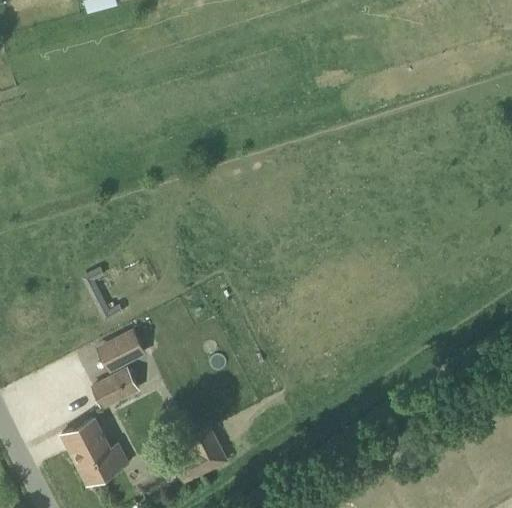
[(81,0),(85,14),(117,5),(115,0),(81,0)]
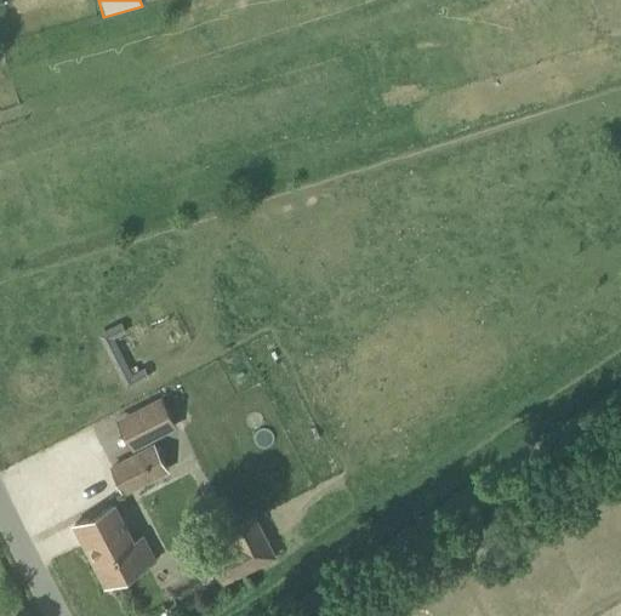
[(131,391),(151,381),(144,369),(135,374),(113,331),(103,336),(131,391)]
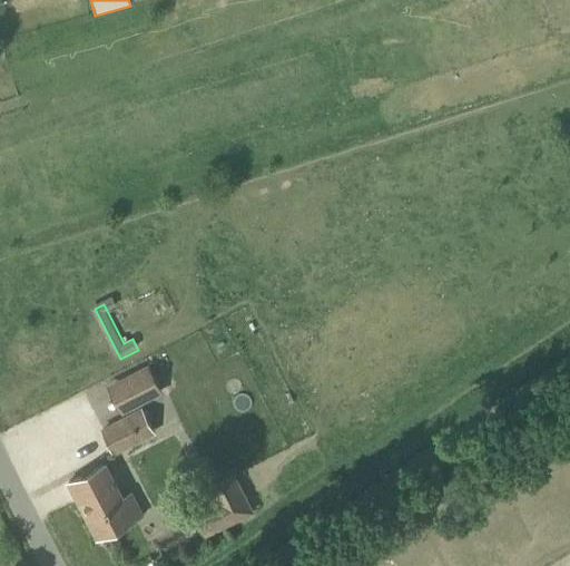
[(147,366),(105,388),(120,417),(163,394),(147,366)]
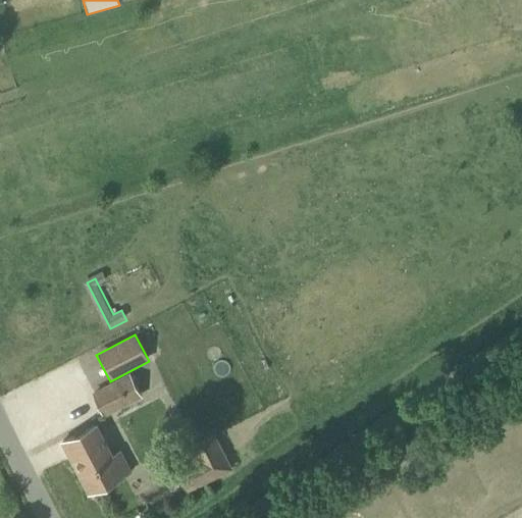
[(104,420),(143,400),(131,378),(93,398),(104,420)]
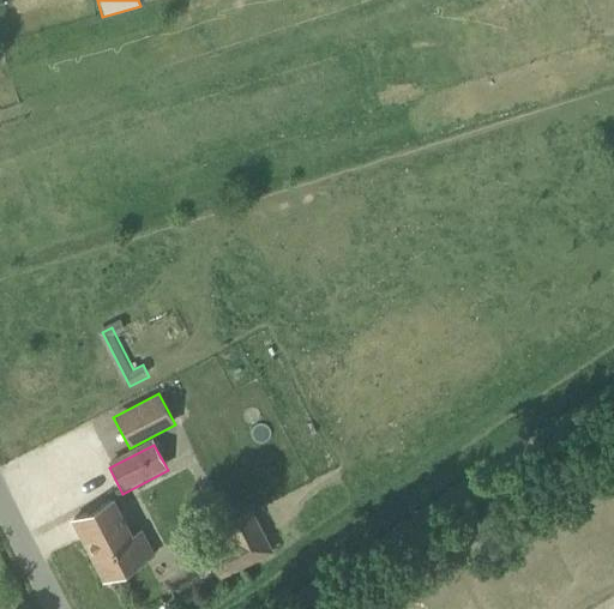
[(145,562),(114,502),(74,523),(84,541),(90,537),(113,579),(145,562)]
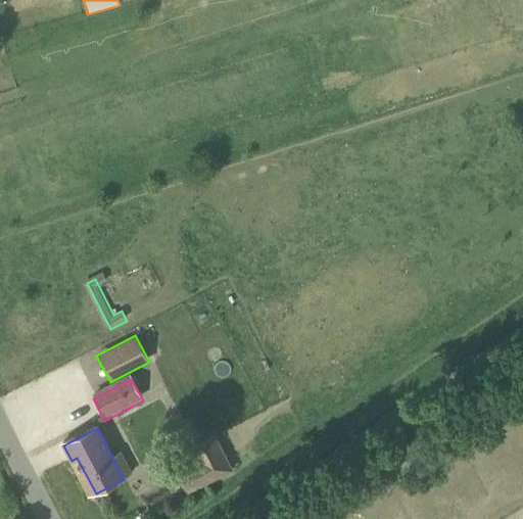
[(198,465),(208,484),(232,473),(215,438),(191,451),(198,465)]
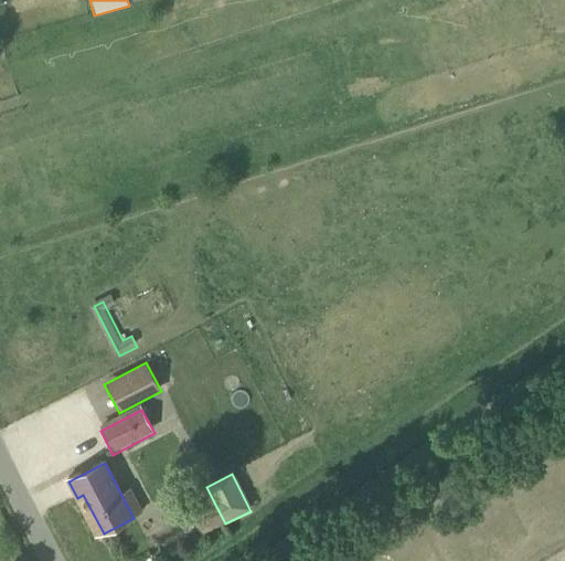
All buildings are outlined.
